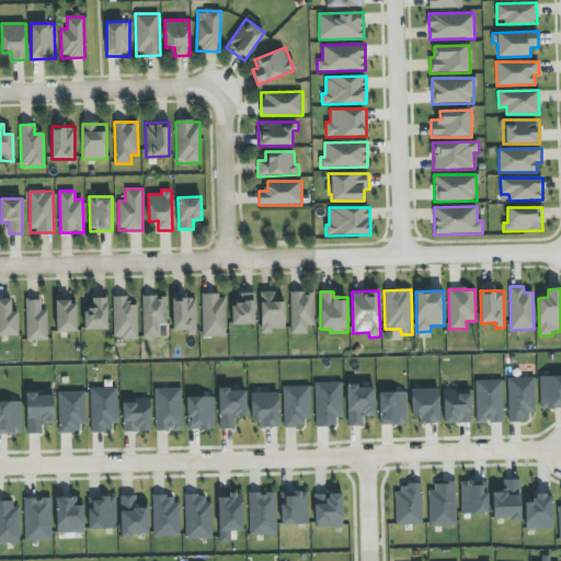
[(240,293),(240,304),(231,304),(232,325),(255,324),(254,293),(240,293)]
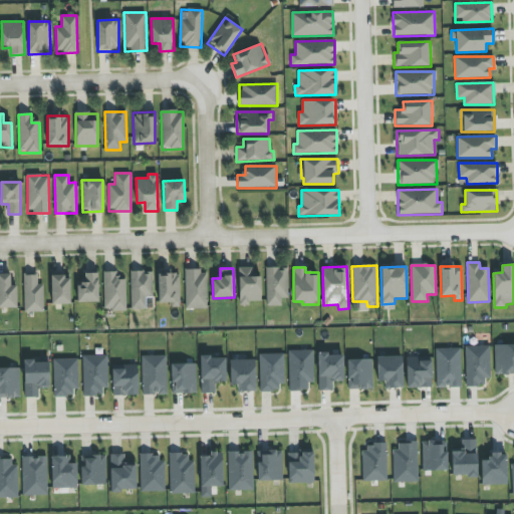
[(260,301),(260,276),(253,277),(253,268),(239,268),(239,305),(249,305),(249,301),(260,301)]
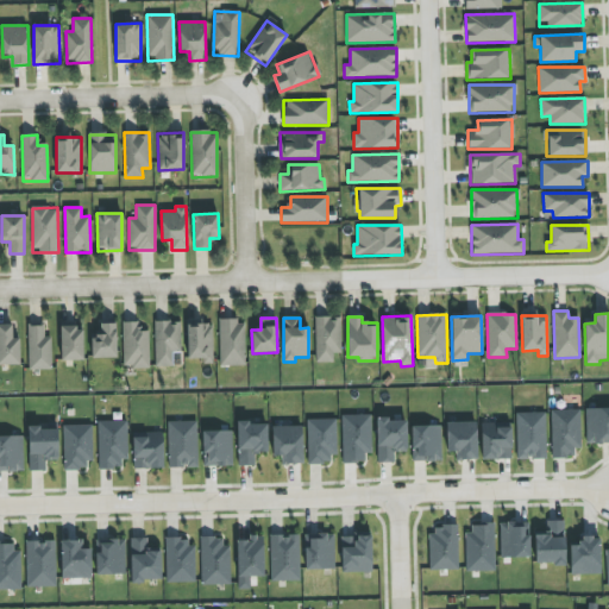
[(316,363),(333,362),(333,353),(341,353),(340,318),(315,318),(316,363)]
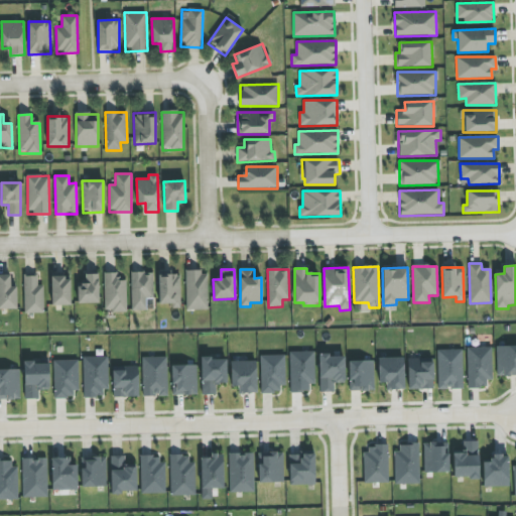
[(185,272),(186,310),(208,309),(207,271),(185,272)]
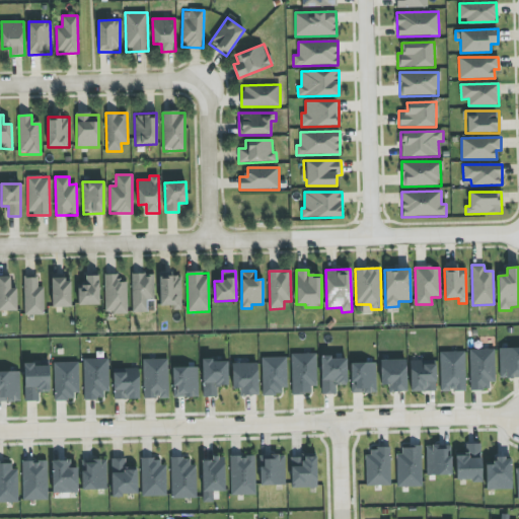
[(154,300),(154,274),(132,274),(132,312),(148,312),(148,301),(154,300)]
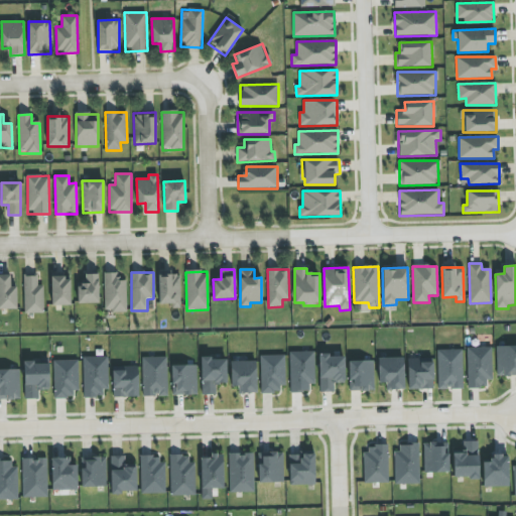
[(126,280),(118,280),(118,273),(104,273),(105,311),(127,311),(126,280)]
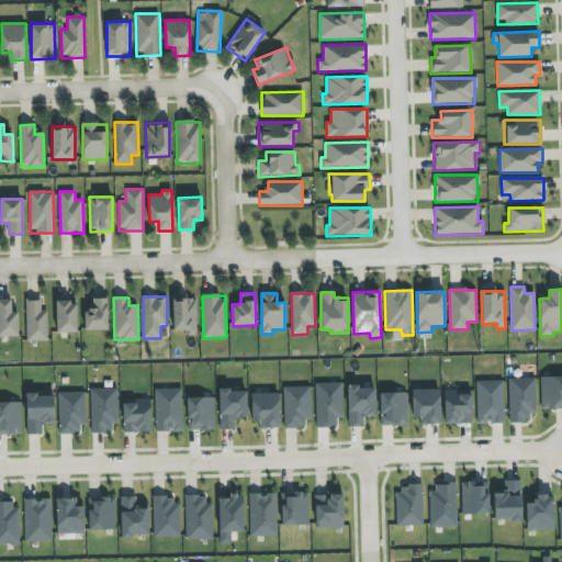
[(173,332),(188,330),(188,336),(197,336),(197,298),(172,299),(173,332)]
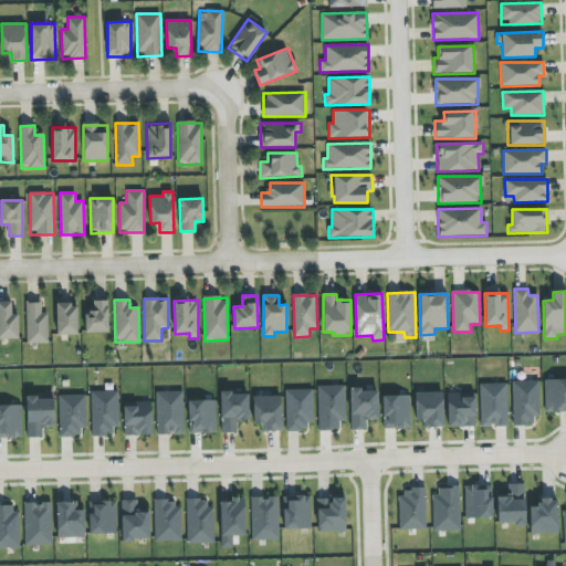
[(85,333),(107,333),(108,301),(93,301),(93,312),(85,312),(85,333)]
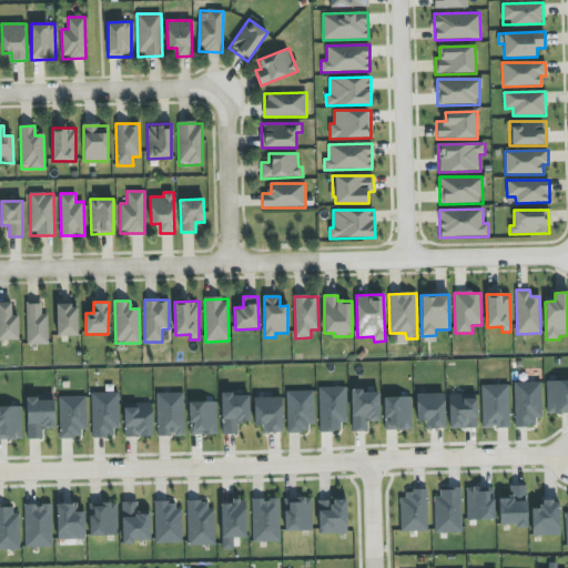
[(18,315),(11,315),(11,303),(0,303),(0,341),(19,341),(18,315)]
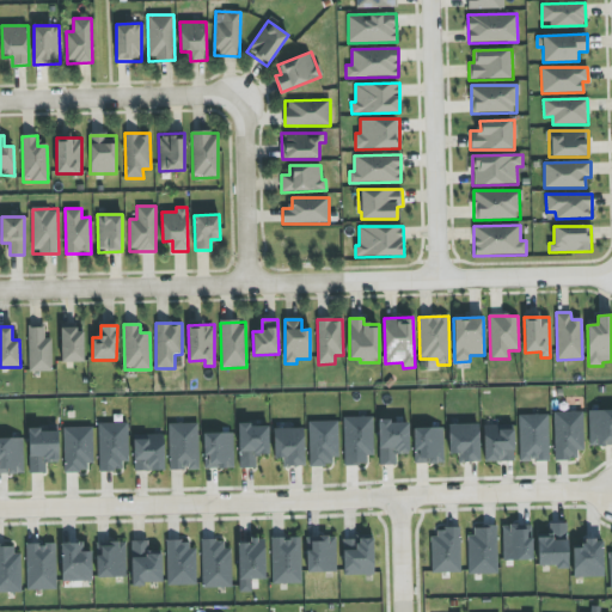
[(28,328),(29,372),(51,372),(51,340),(44,340),(44,326),(28,328)]
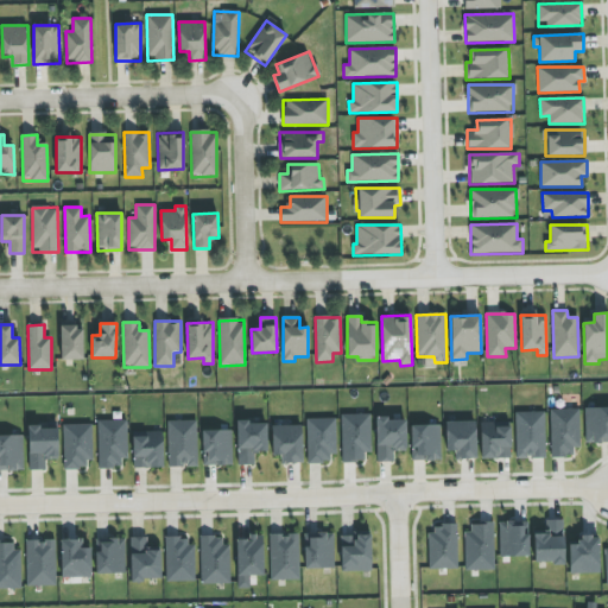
[(83,360),(82,327),(59,328),(61,360),(83,360)]
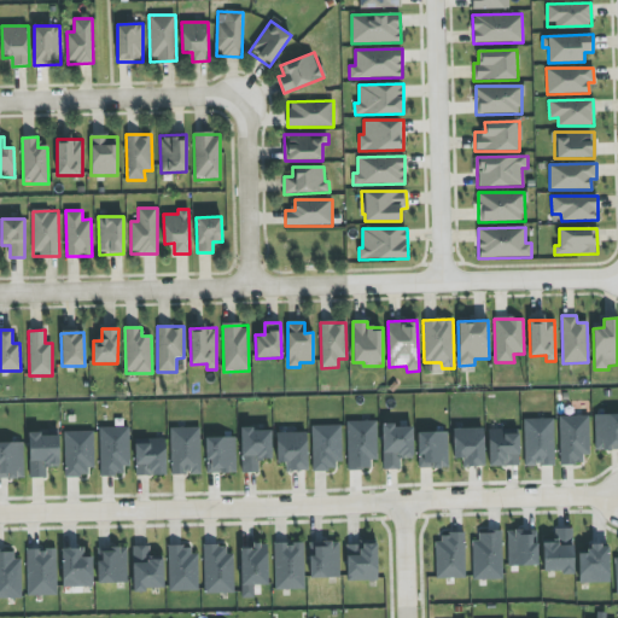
[(617,414),(594,415),(595,450),(617,449),(617,414)]
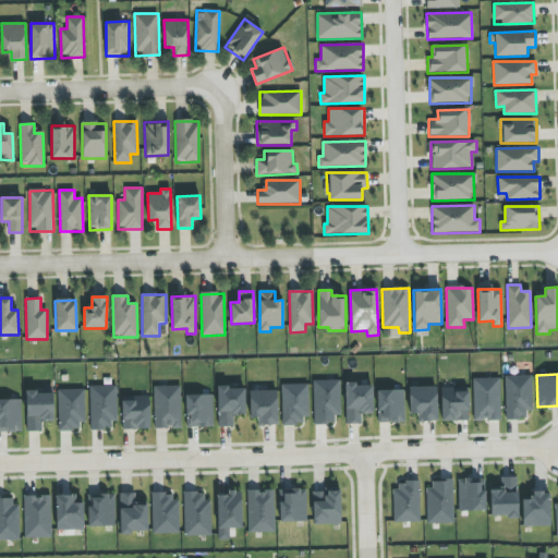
[(532,411),(532,375),(505,376),(506,420),(526,420),(526,411),(532,411)]
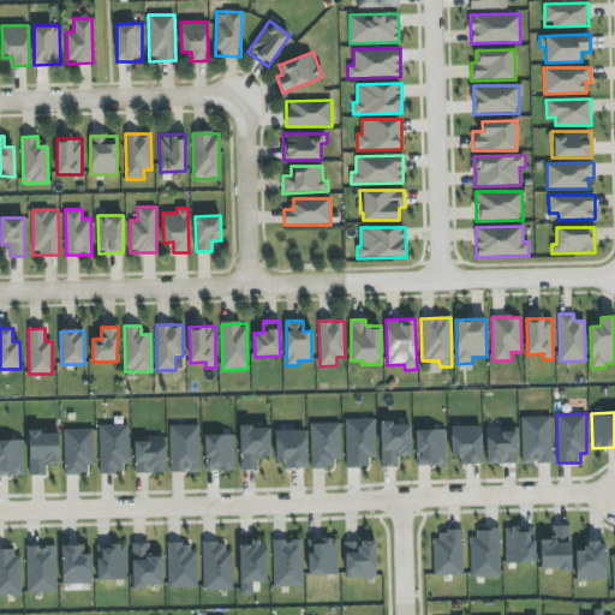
[(550,417),(521,417),(521,464),(551,464),(550,417)]
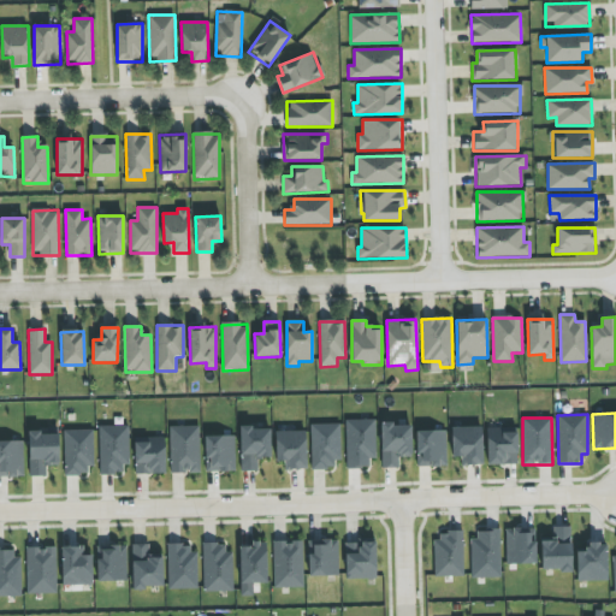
[(374,420),(347,420),(347,468),(375,468),(374,420)]
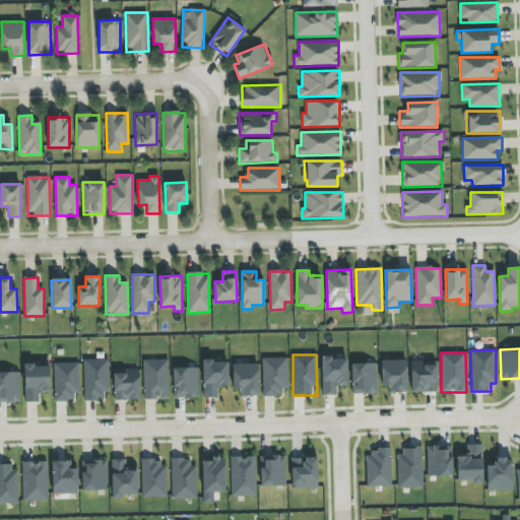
[(288,393),(287,358),(262,359),(263,394),(288,393)]
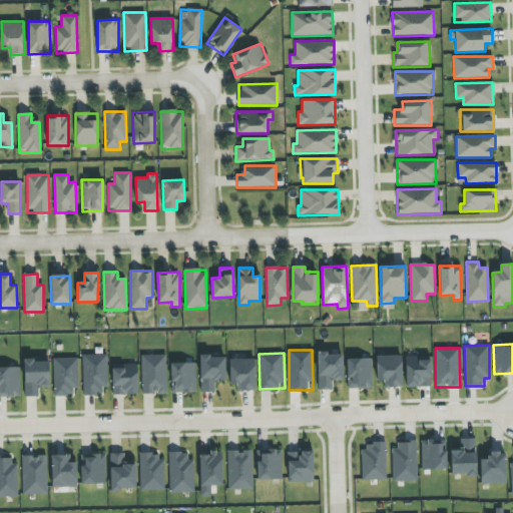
[(343,381),(342,353),(318,354),(318,390),(332,390),(332,381),(343,381)]
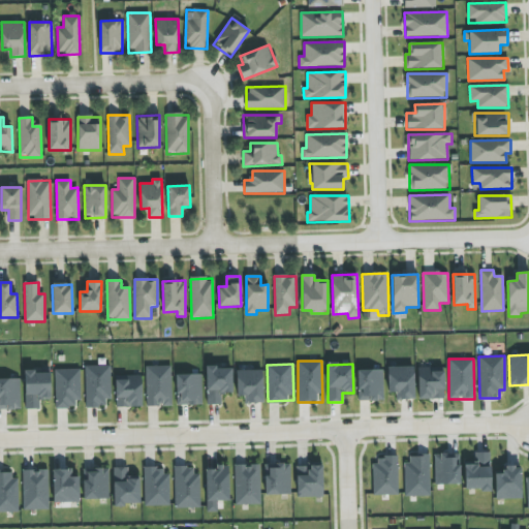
[(110,365),(85,366),(86,407),(111,406),(110,365)]
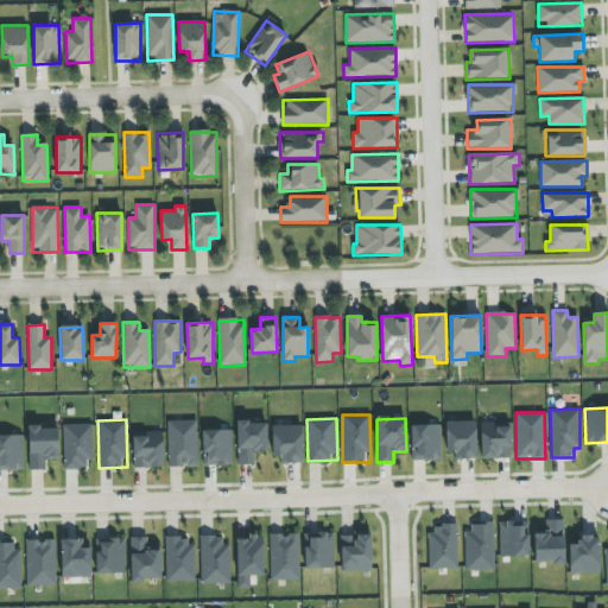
[(168,420),(169,467),(197,466),(197,420),(168,420)]
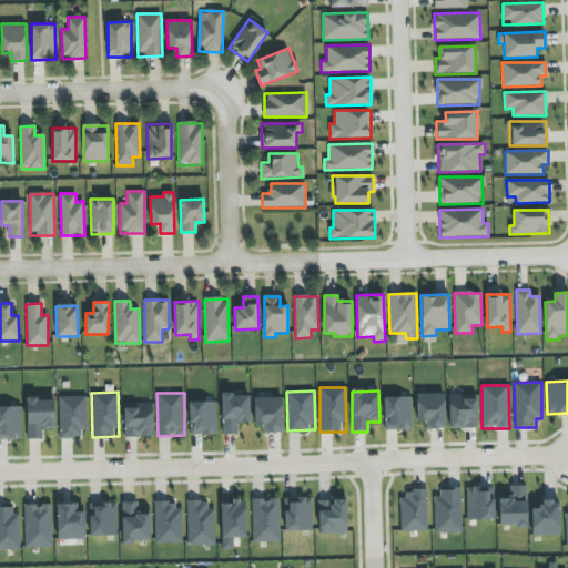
[(237,434),(236,423),(250,423),(250,394),(221,395),(222,435),(237,434)]
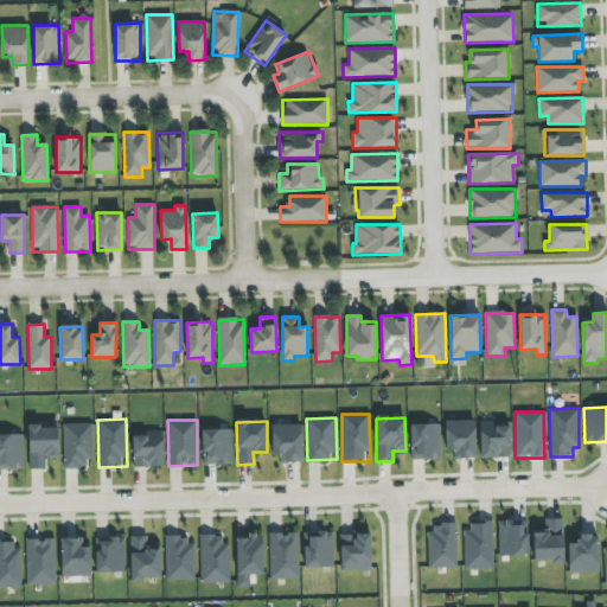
[(445,451),(453,451),(453,459),(475,459),(474,421),(445,421),(445,451)]
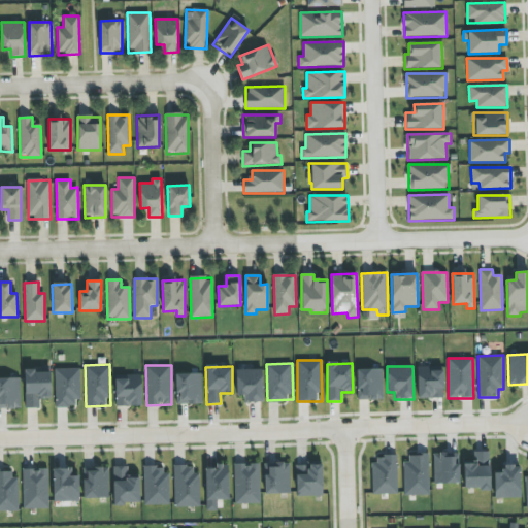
[(418,399),(443,398),(442,367),(417,367),(418,399)]
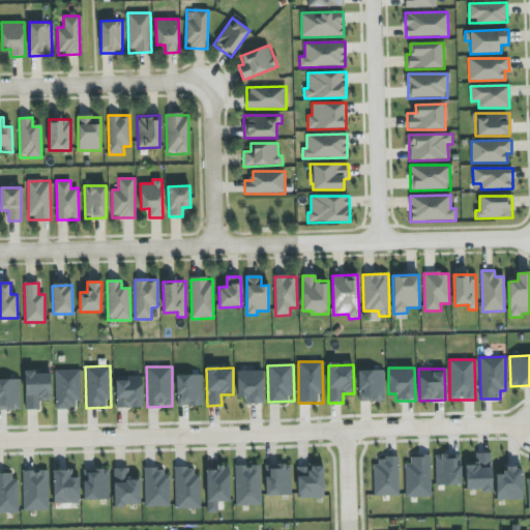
[(39,401),(51,401),(50,370),(24,371),(25,410),(39,410),(39,401)]
